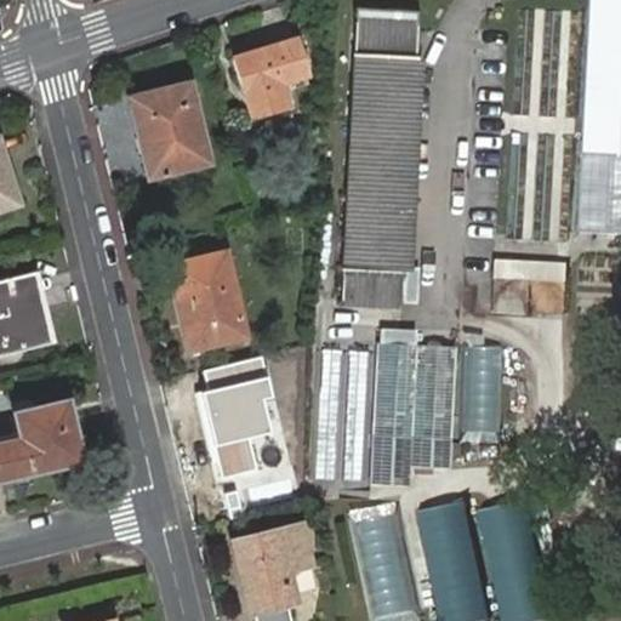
[(620,233),(620,0),(591,0),(580,232),(620,233)]
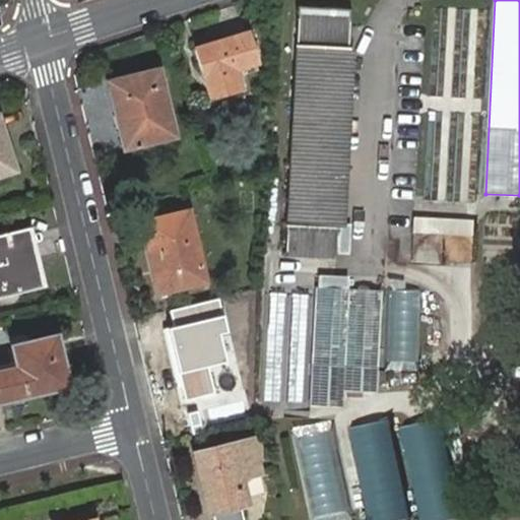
[(309,66),(342,68),(345,14),(293,10),(288,90),(307,91),(309,66)]
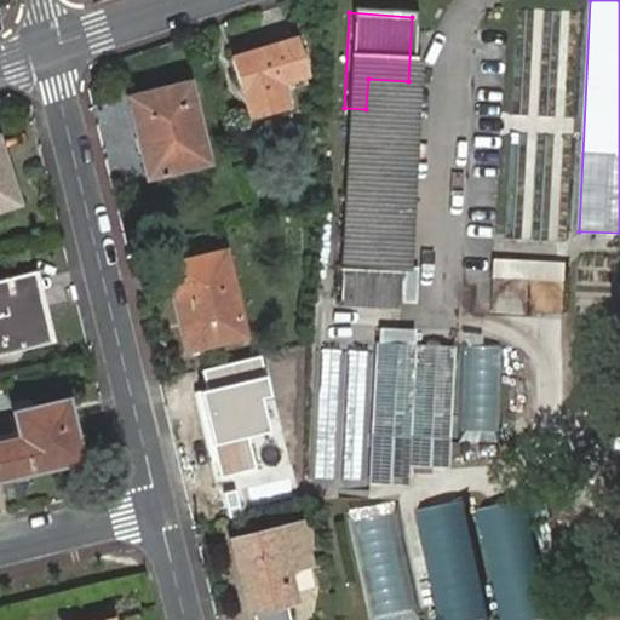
[(229,51),(247,108),(281,96),(274,74),(299,65),(288,33),(229,51)]
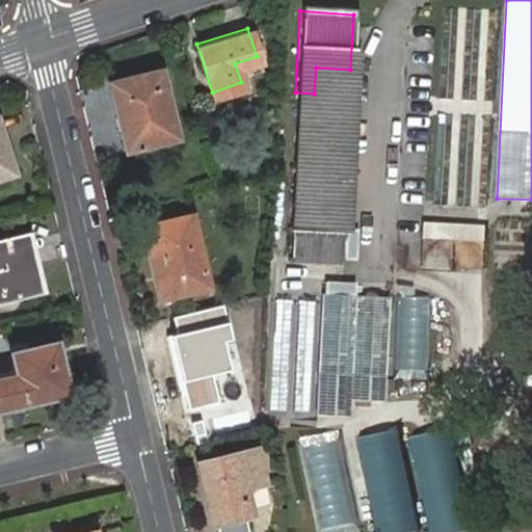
[(295,92),(290,194),(344,197),(350,70),(316,68),(314,94),(295,92)]
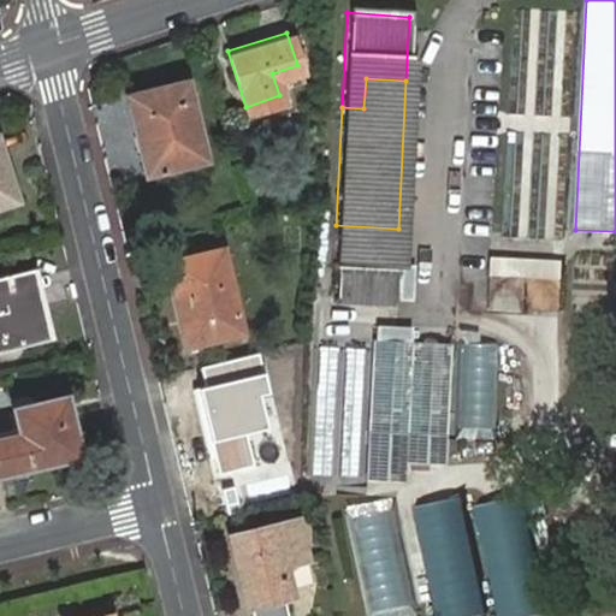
[(203,158),(183,80),(125,94),(142,171),(203,158)]
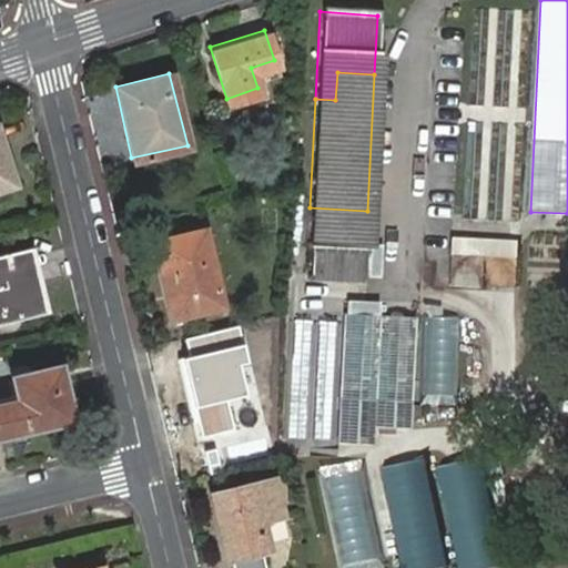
[(0,188),(12,184),(0,150),(0,188)]
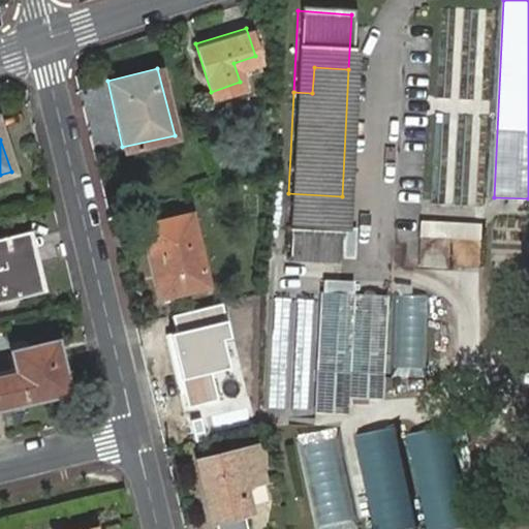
[(288,193),(285,248),(339,251),(342,196),(288,193)]
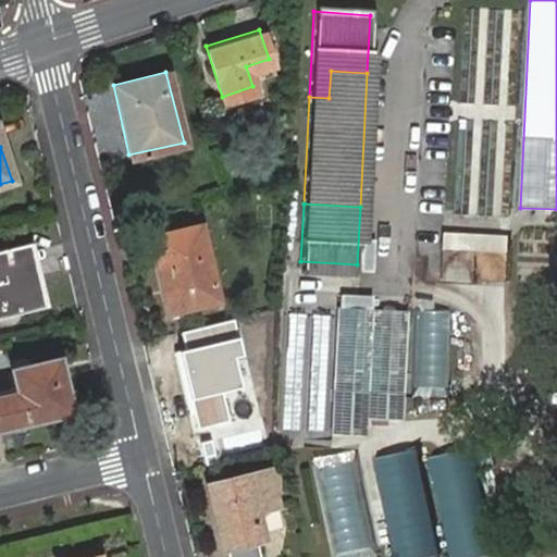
[(193,259),(202,257),(196,226),(186,227),(193,259)]
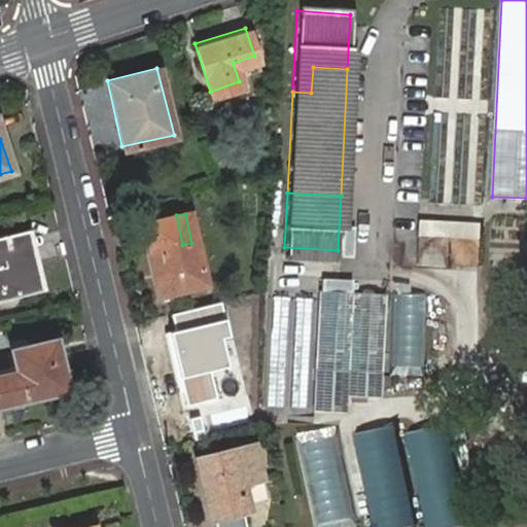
[(201,284),(191,243),(182,245),(176,215),(139,223),(156,292),(201,284)]
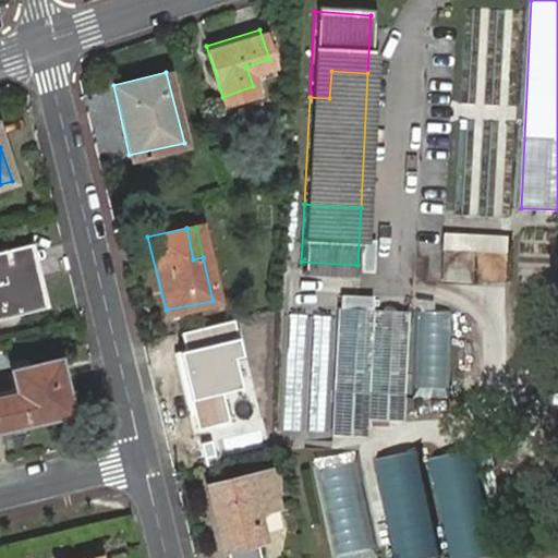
[(447,233),(446,280),(474,281),(475,251),(511,251),(511,234),(447,233)]
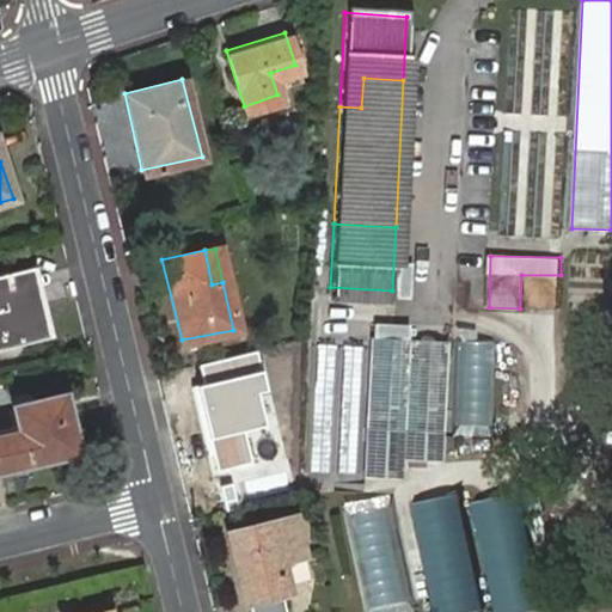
[(20,262),(7,265),(26,337),(40,334),(20,262)]
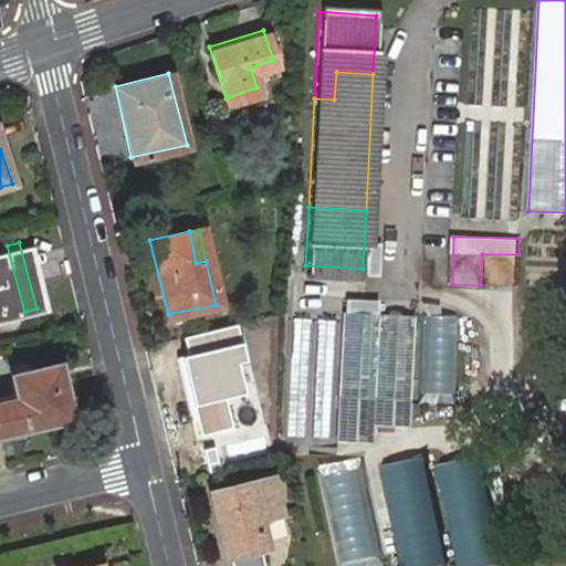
[(0,318),(24,312),(7,245),(0,247),(0,318)]
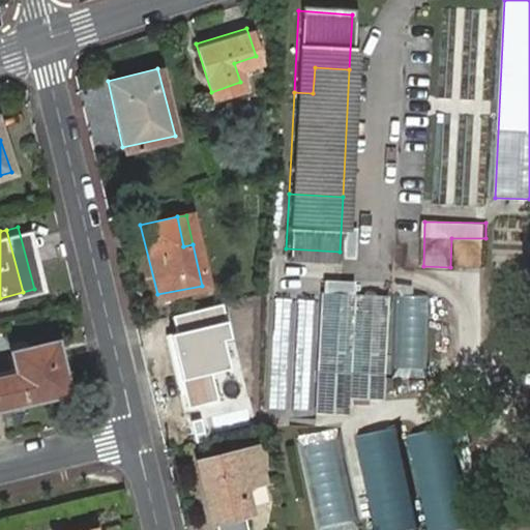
[(385,400),(389,297),(321,294),(316,413),(350,415),(350,398),(385,400)]
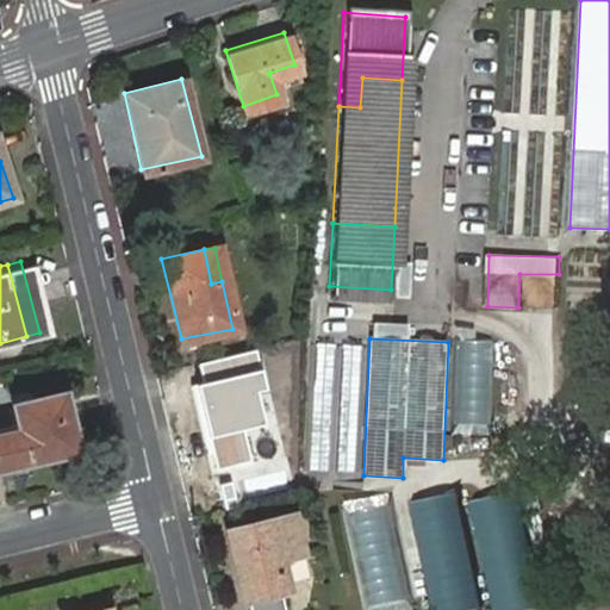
[(490,425),(492,342),(456,341),(454,424),(490,425)]
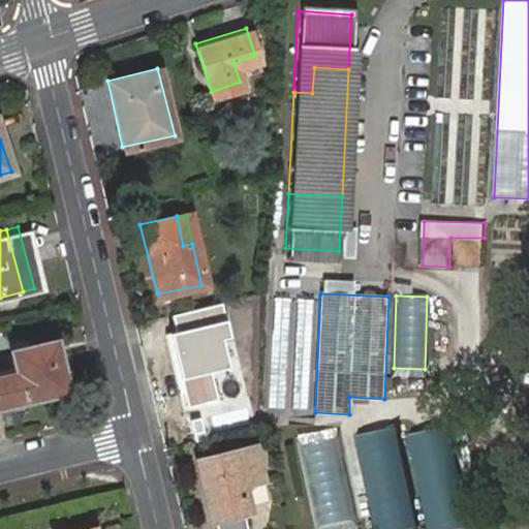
[(237,342),(232,325),(177,338),(193,409),(223,402),(217,378),(236,374),(228,344),(237,342)]
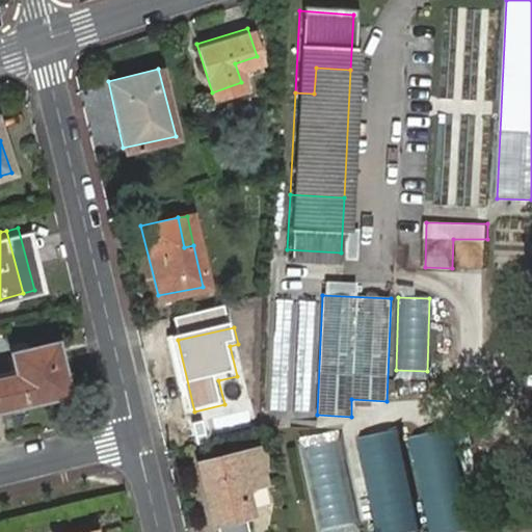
[(0,404),(61,389),(51,350),(47,335),(6,346),(8,362),(10,369),(0,371),(0,404)]
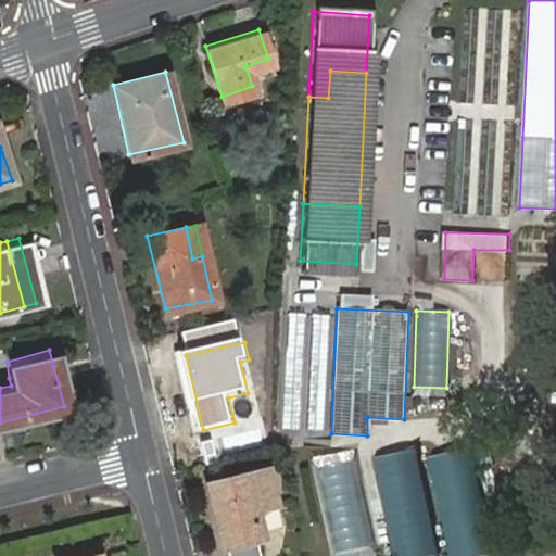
[(475,555),(495,552),(474,449),(431,457),(452,555),(475,555)]
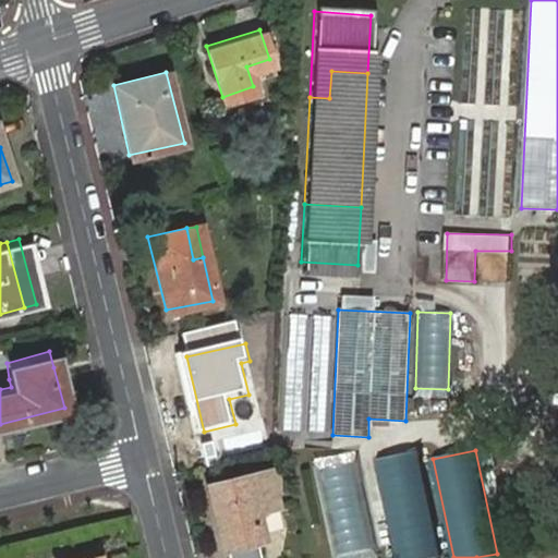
[(366,557),(379,556),(358,451),(315,460),(335,557),(366,557)]
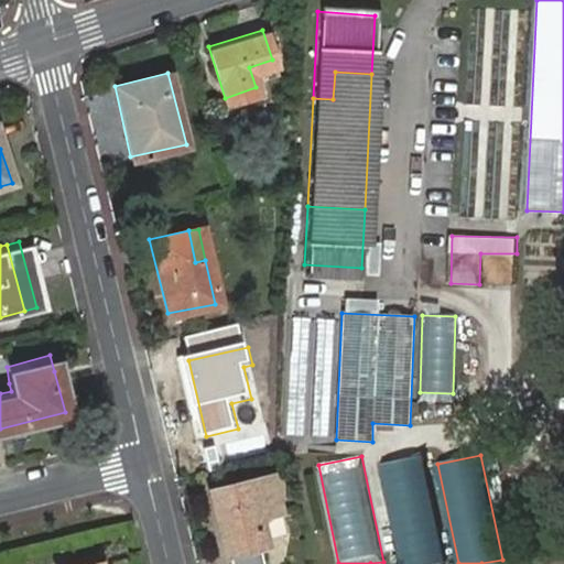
[(434,563),(444,562),(422,457),(379,466),(400,563),(434,563)]
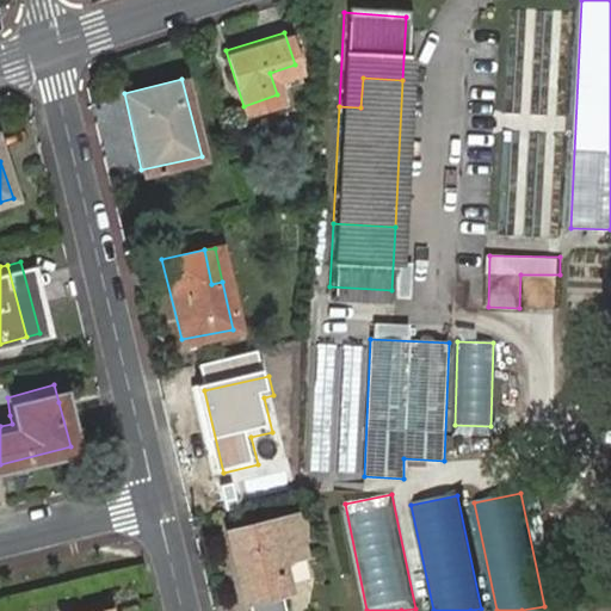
[(224,525),(245,610),(278,610),(272,584),(278,580),(271,556),(297,549),(288,511),(224,525)]
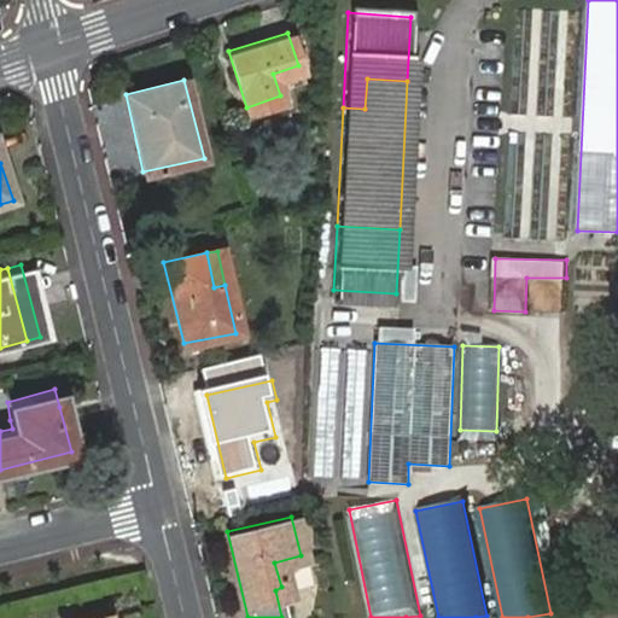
[(301,596),(316,593),(312,566),(296,569),(301,596)]
